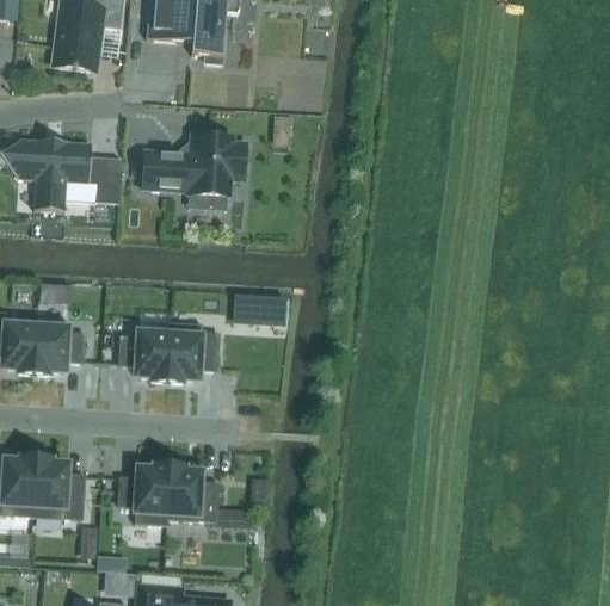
[(0,0),(0,17),(17,19),(18,0),(0,0)]
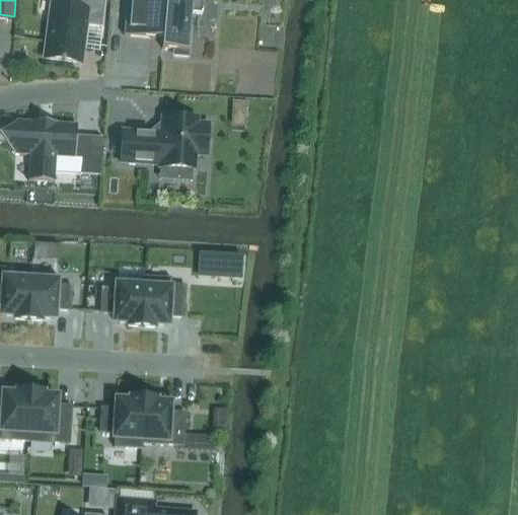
[(72,4),(54,1),(46,56),(80,61),(85,21),(102,24),(105,0),(72,0),(72,4)]
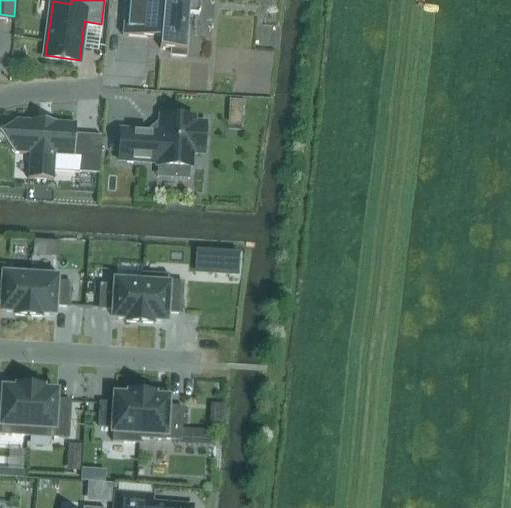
[(125,0),(123,32),(161,36),(160,45),(173,46),(172,51),(186,52),(190,9),(200,10),(201,0),(125,0)]
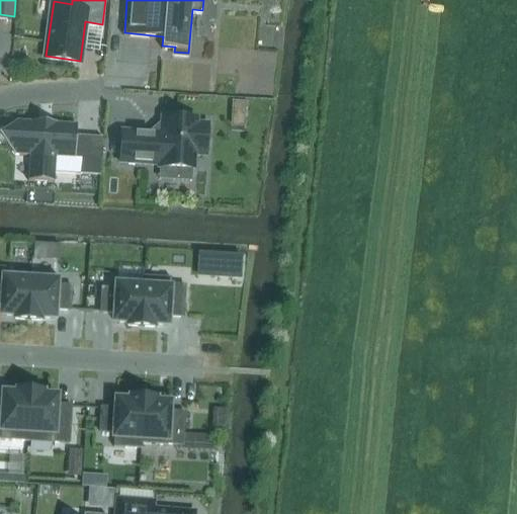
[(232,109),(246,110),(247,98),(233,98),(232,109)]
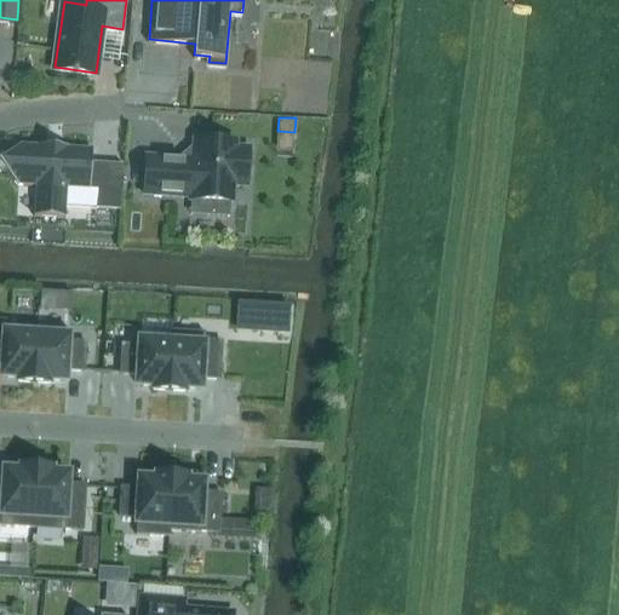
[(181,155),(147,154),(144,190),(191,194),(191,196),(208,197),(207,212),(230,213),(231,199),(233,200),(234,182),(248,182),(251,145),(236,144),(236,139),(195,136),(195,143),(181,155)]
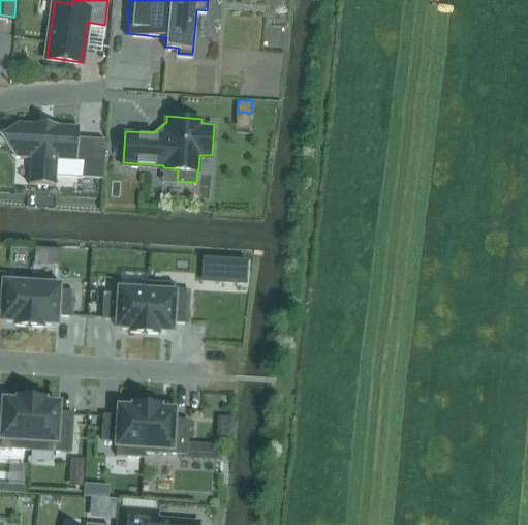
[(80,124),(18,120),(0,135),(0,137),(16,155),(31,156),(29,182),(56,183),(58,158),(78,159),(80,124)]
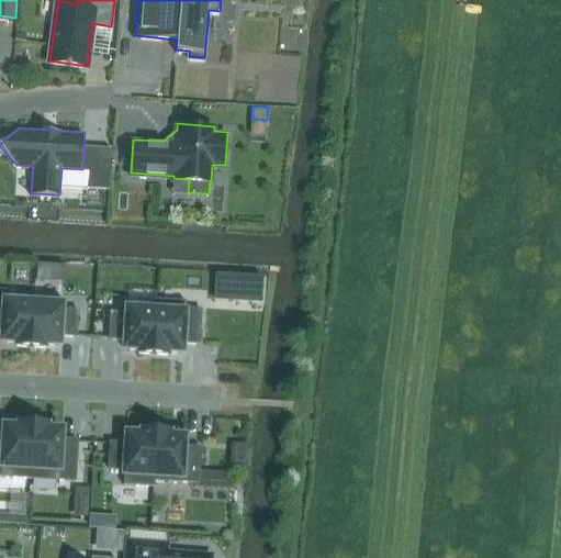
[(111,170),(89,169),(88,186),(110,187),(111,170)]
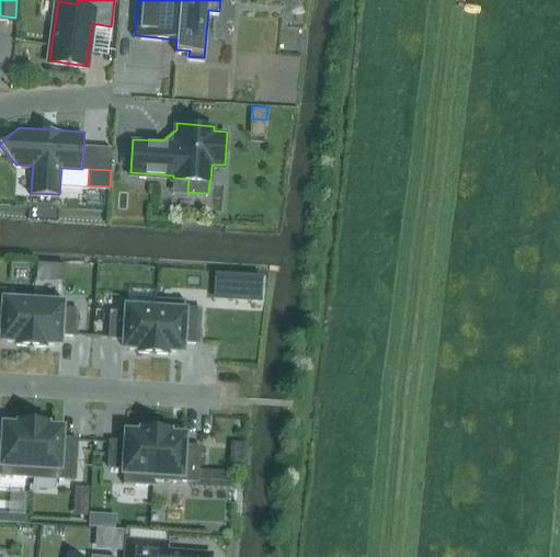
[(240,272),(216,270),(214,296),(238,298),(240,272)]
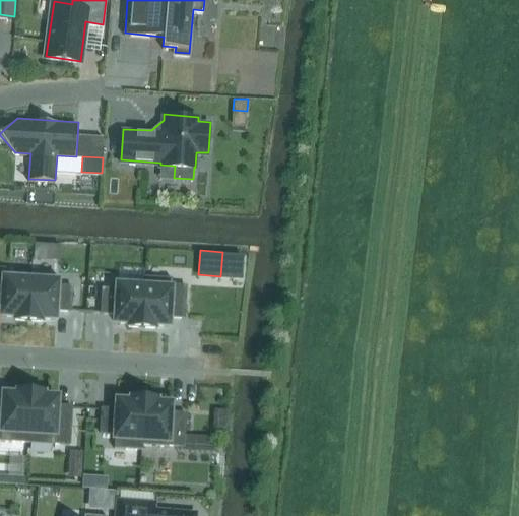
[(15,314),(15,317),(28,318),(31,272),(5,270),(6,266),(0,265),(0,289),(3,291),(2,313),(15,314)]
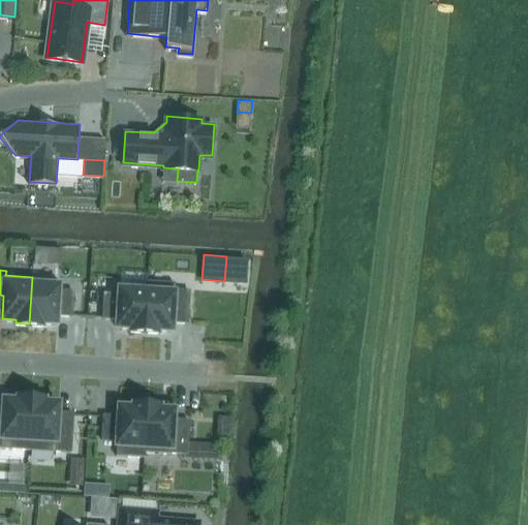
[(57,322),(58,313),(72,314),(74,289),(60,288),(60,278),(32,277),(29,323),(43,325),(43,321),(57,322)]
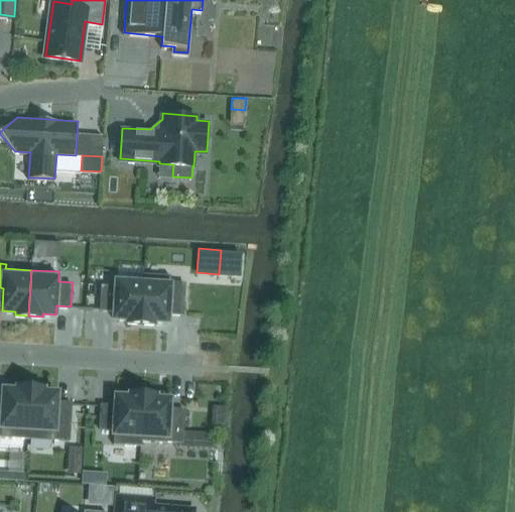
[(168,321),(169,312),(183,312),(185,281),(171,280),(171,273),(143,272),(143,277),(144,277),(141,323),(154,324),(155,320),(168,321)]
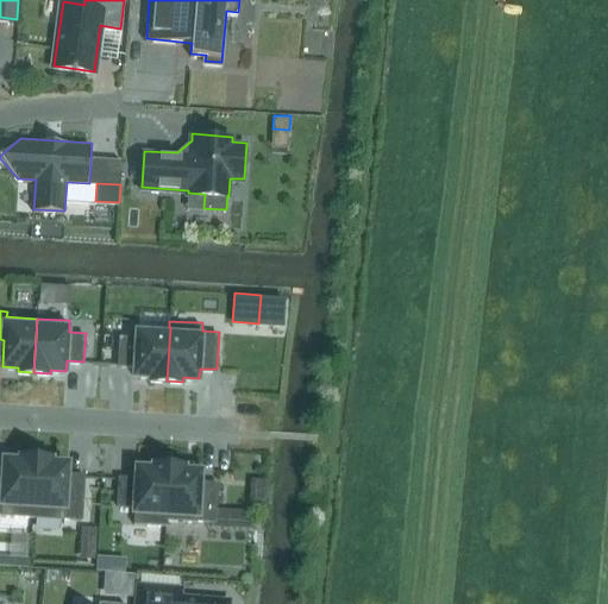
[(138,335),(121,334),(119,363),(136,364),(136,375),(151,376),(151,379),(167,381),(170,327),(169,327),(138,325),(138,335)]
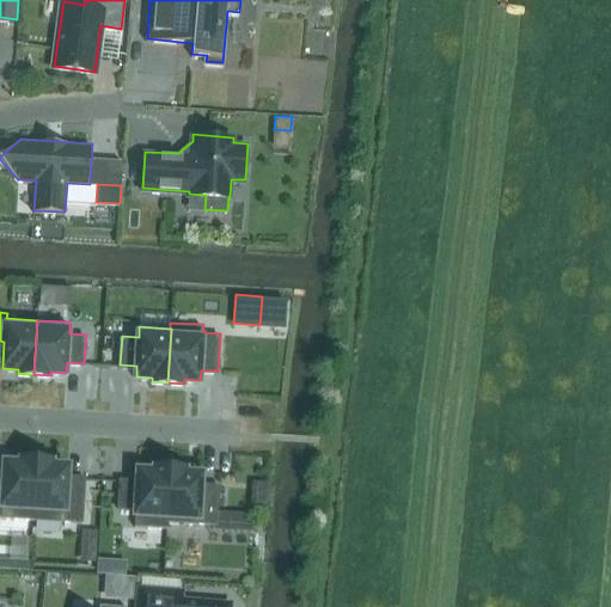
[(1,515),(34,517),(37,458),(22,457),(22,460),(5,459),(4,472),(0,472),(0,514),(1,514),(1,515)]
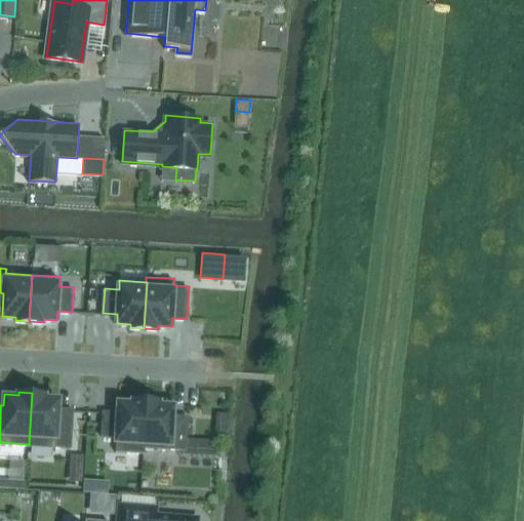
[(45,394),(32,393),(29,444),(55,446),(56,445),(71,446),(73,408),(58,407),(59,398),(45,397),(45,394)]
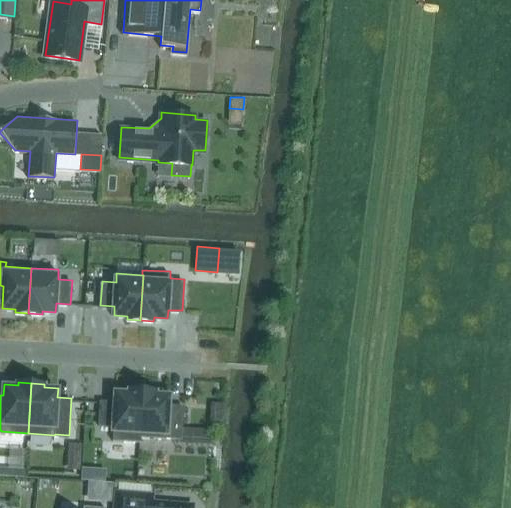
[(116,391),(115,400),(101,399),(99,423),(114,424),(113,438),(141,440),(141,435),(140,435),(143,390),(129,389),(129,392),(116,391)]
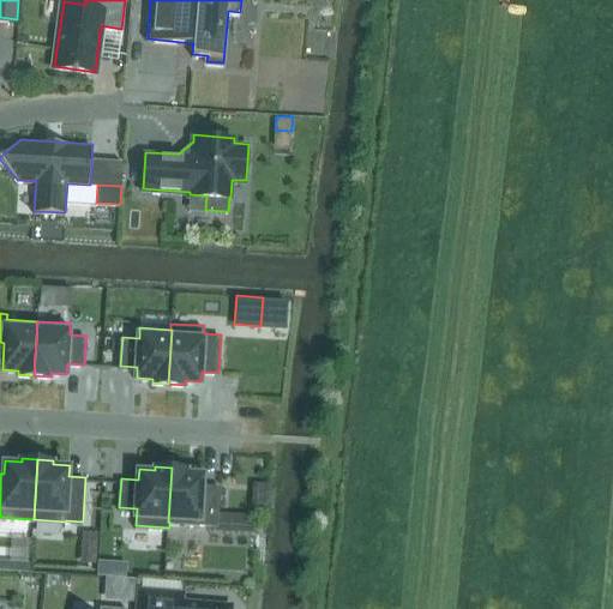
[(168,522),(169,522),(200,524),(200,523),(217,523),(220,484),(203,484),(203,474),(187,472),(187,469),(172,468),(168,522)]
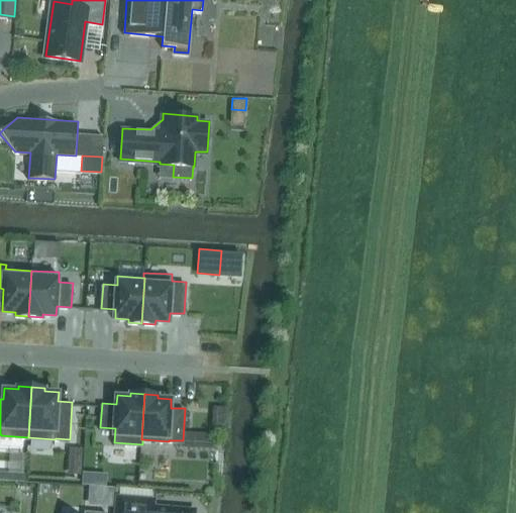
[(212,422),(224,423),(225,405),(213,404),(212,422)]
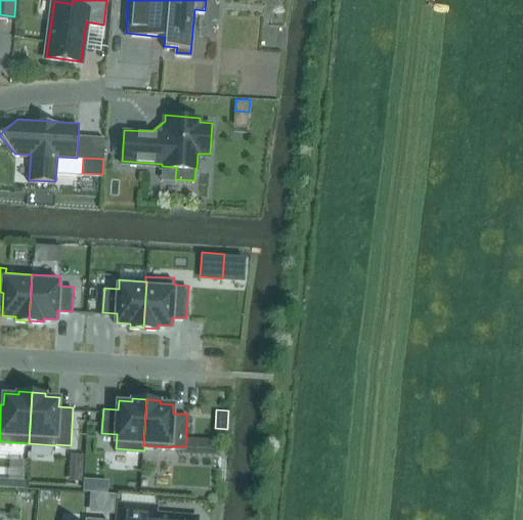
[(11,485),(26,486),(26,477),(11,477),(11,485)]
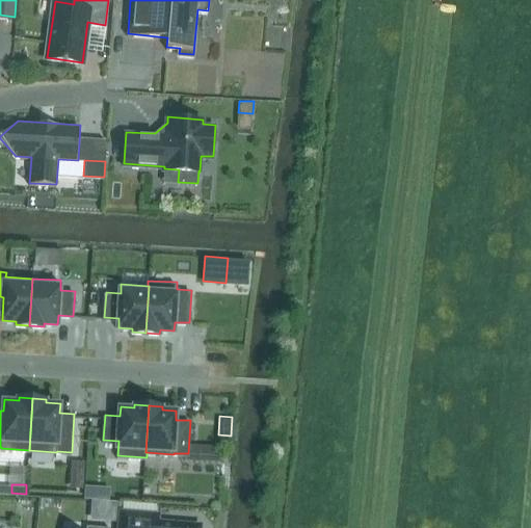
[(107,499),(106,519),(116,519),(117,499),(107,499)]
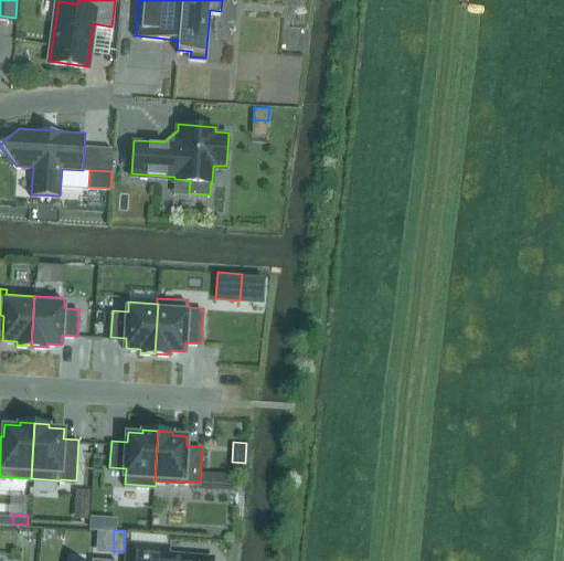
[(169,544),(128,541),(126,560),(212,560),(213,556),(169,552),(169,544)]
